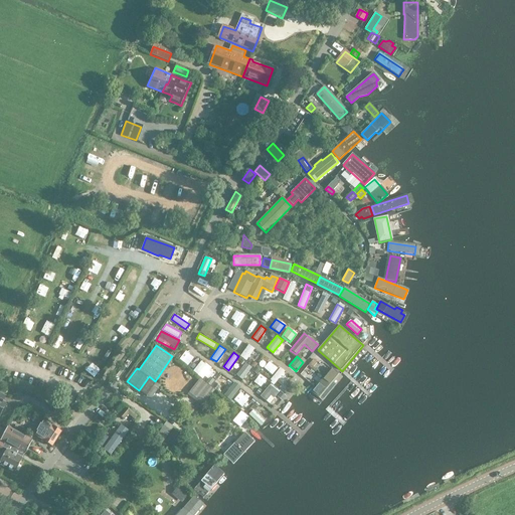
[(193,370),(203,377),(211,367),(201,359),(193,370)]
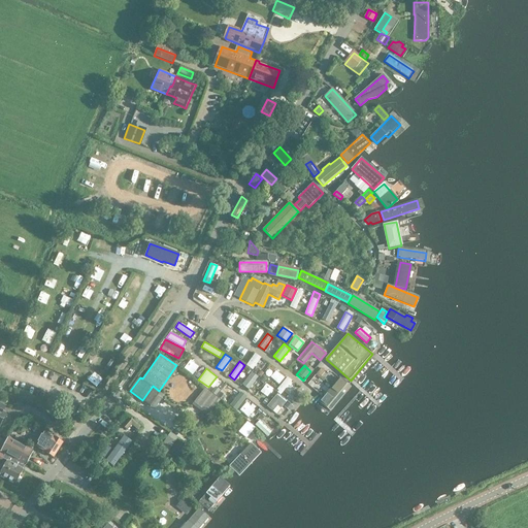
[(254,371),(257,373),(256,373),(261,377),(264,373),(259,370),(256,368),(254,371)]
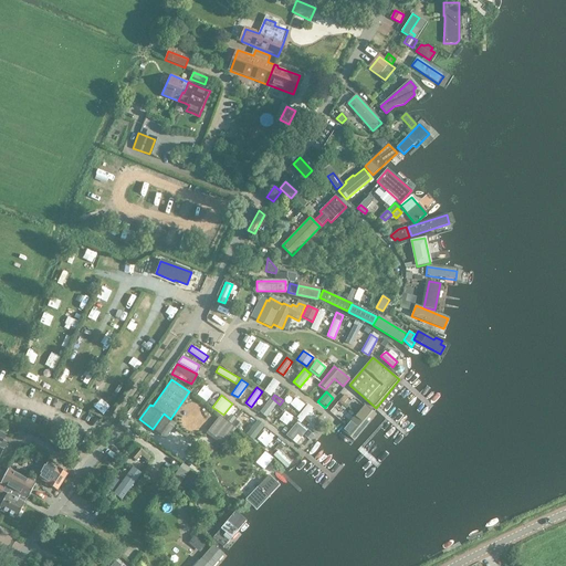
[(300,411),(305,404),(295,397),(290,404),(300,411)]
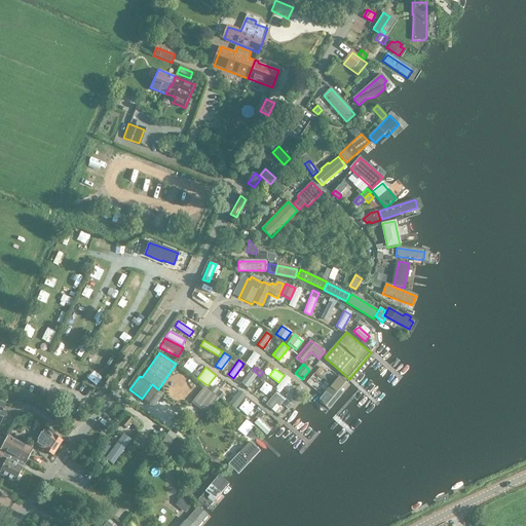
[(338,377),(318,401),(328,409),(348,386),(338,377)]
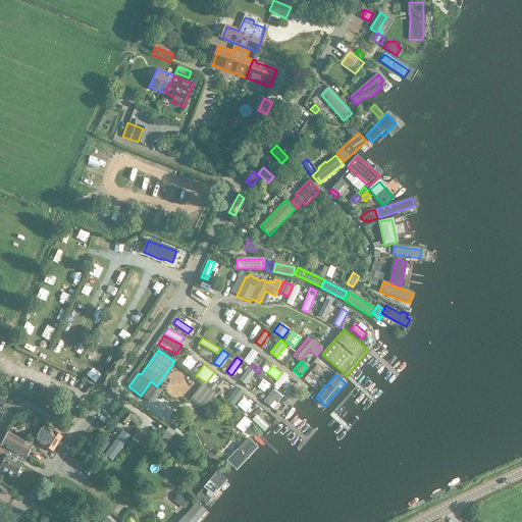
[(217,385),(213,382),(208,388),(212,392),(217,385)]
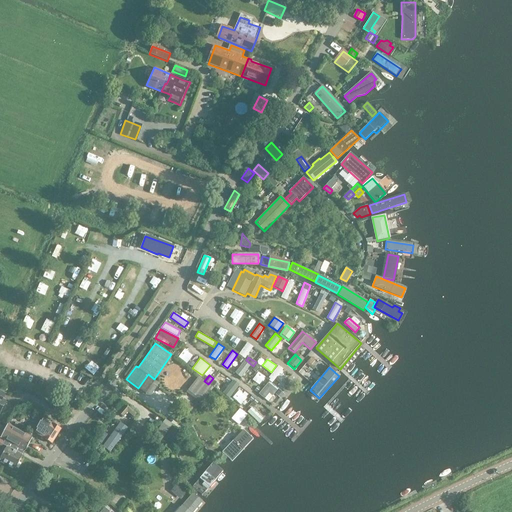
[(199,376),(188,390),(202,402),(213,388),(204,381),(199,376)]
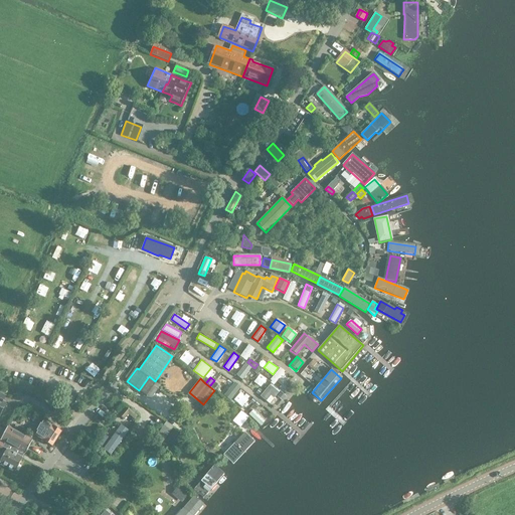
[(224,394),(230,399),(241,386),(234,381),(224,394)]
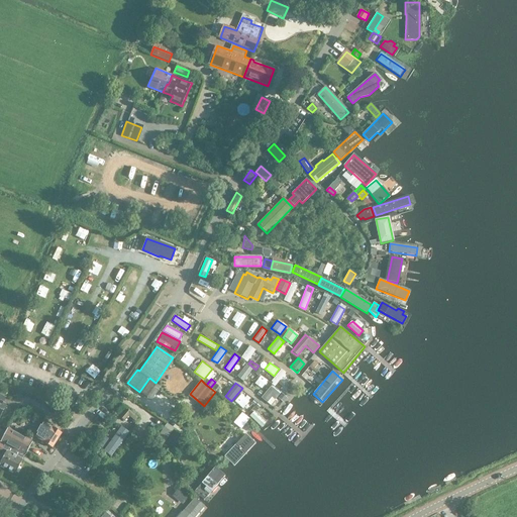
[(220,388),(215,384),(212,387),(217,392),(220,388)]
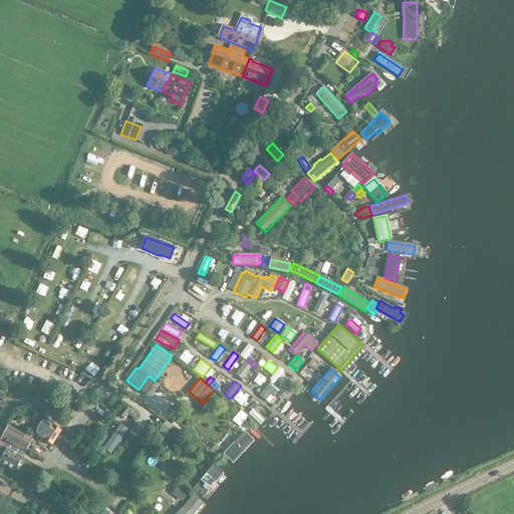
[(285,396),(284,395),(280,392),(276,396),(280,400),(281,400),(285,396)]
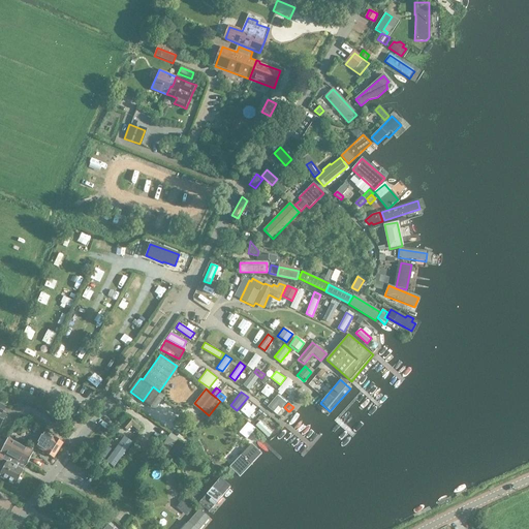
[(250,414),(253,410),(247,404),(244,408),(250,414)]
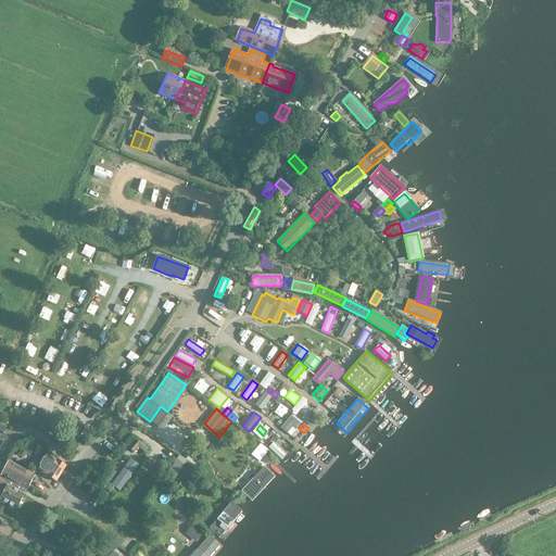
[(138,441),(130,450),(134,452),(137,447),(143,453),(147,450),(138,441)]
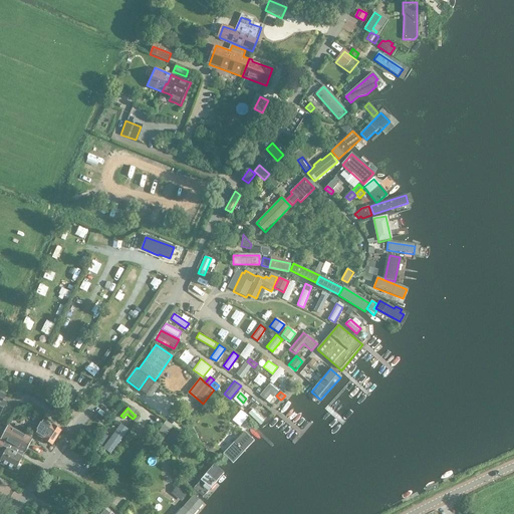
[(254,408),(248,413),(260,425),(266,419),(254,408)]
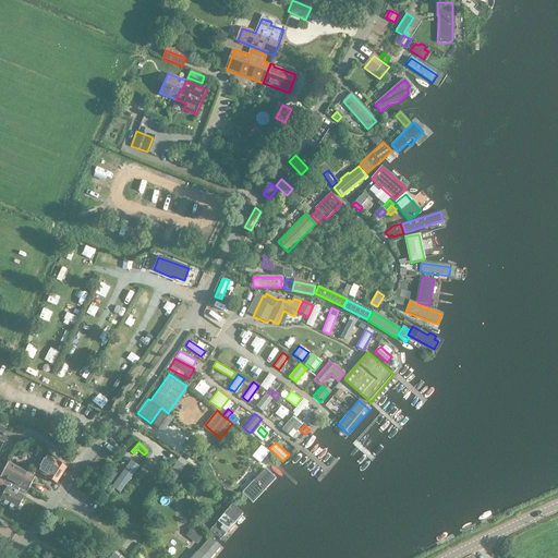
[(262,446),(252,457),(261,463),(269,452),(262,446)]
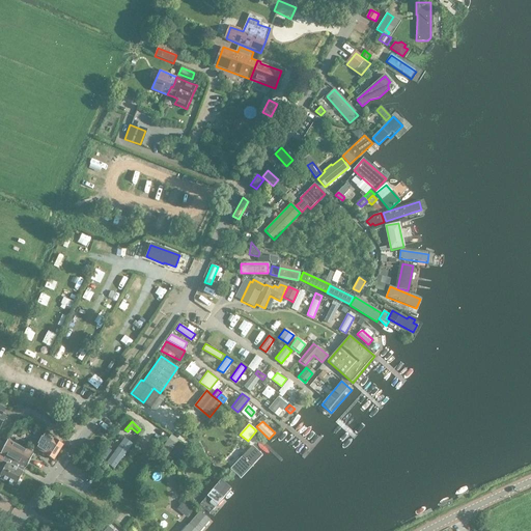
[(37,446),(35,449),(54,460),(63,445),(44,434),(43,437),(38,434),(33,444),(37,446)]
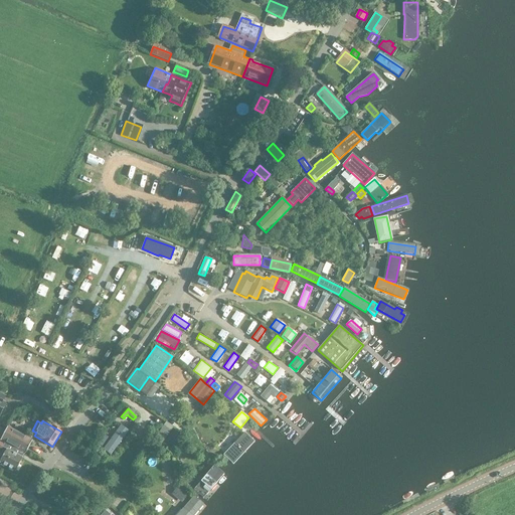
[(121,425),(104,450),(111,456),(129,432),(121,425)]
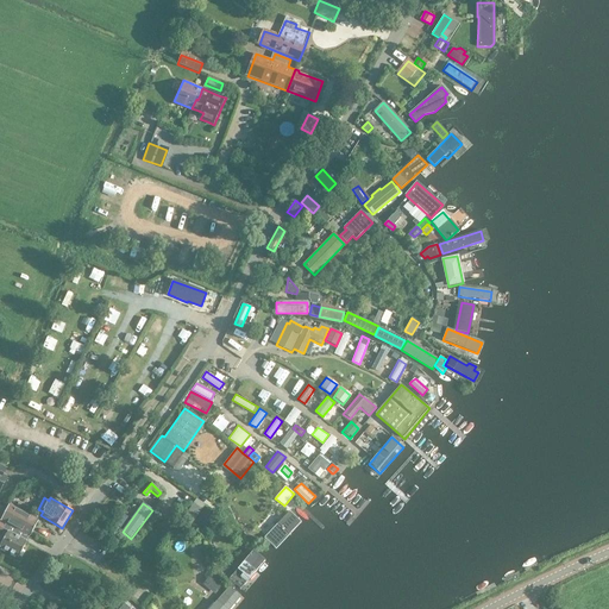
[(194,503),(189,509),(182,519),(192,525),(202,510),(194,503)]
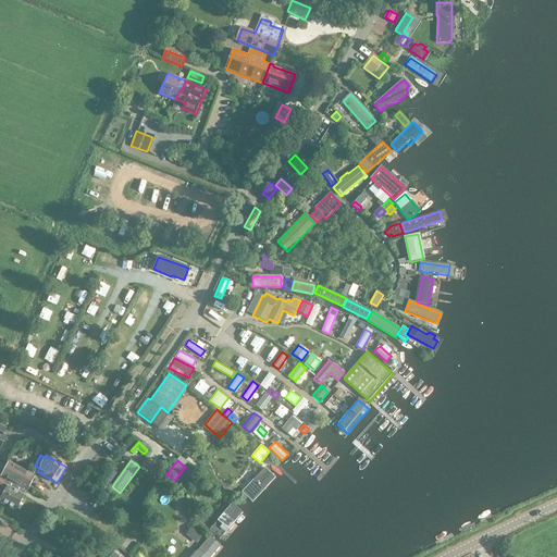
[(8,461),(0,475),(0,477),(5,480),(27,491),(35,475),(8,461)]
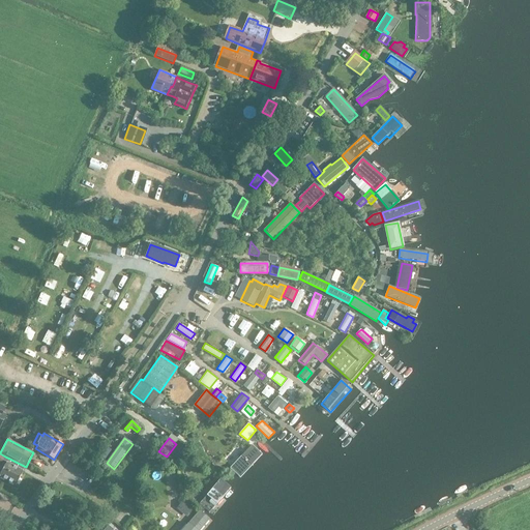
[(184,448),(178,443),(175,446),(181,451),(184,448)]
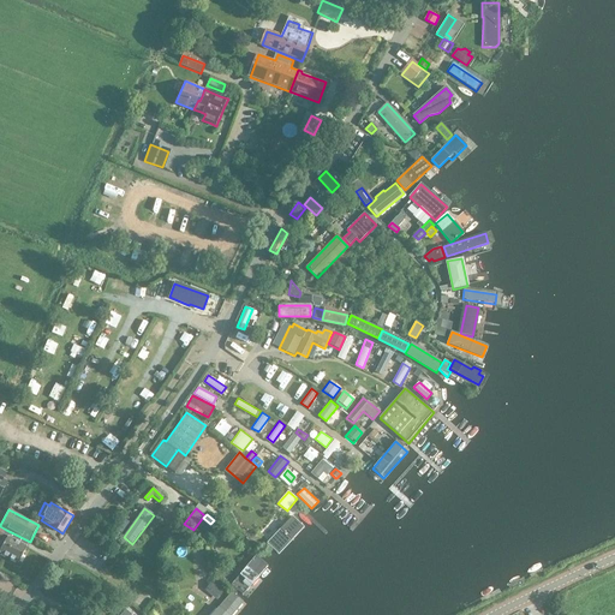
[(305,525),(294,514),(269,542),(280,553),(305,525)]
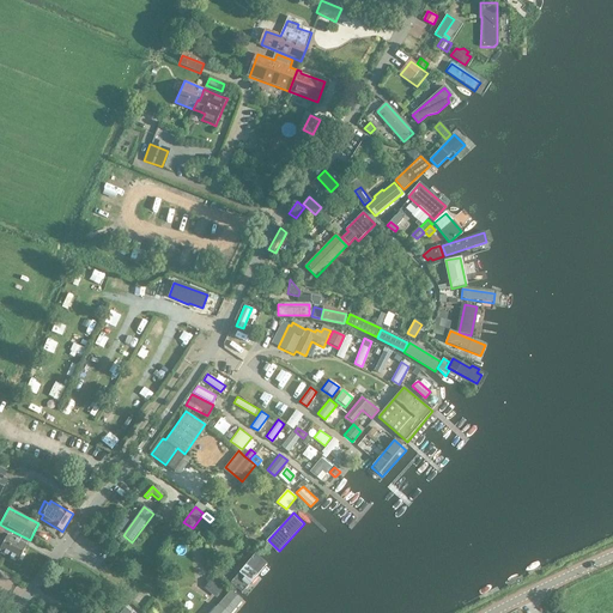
[(122,517),(115,527),(121,530),(127,521),(122,517)]
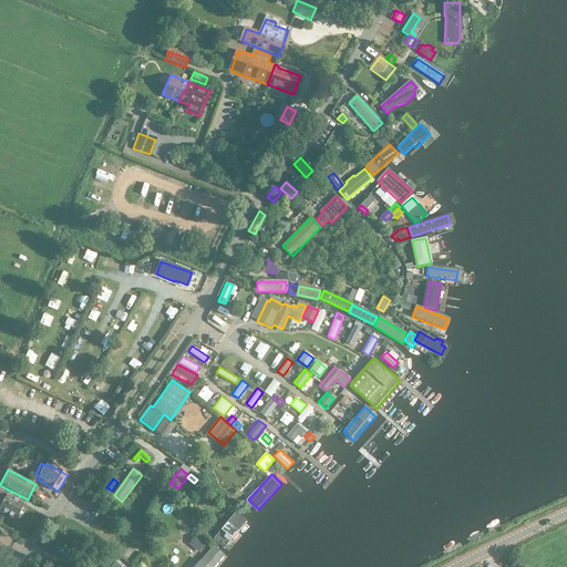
[(0,511),(17,521),(26,504),(28,500),(6,488),(3,493),(7,495),(0,507),(0,511)]
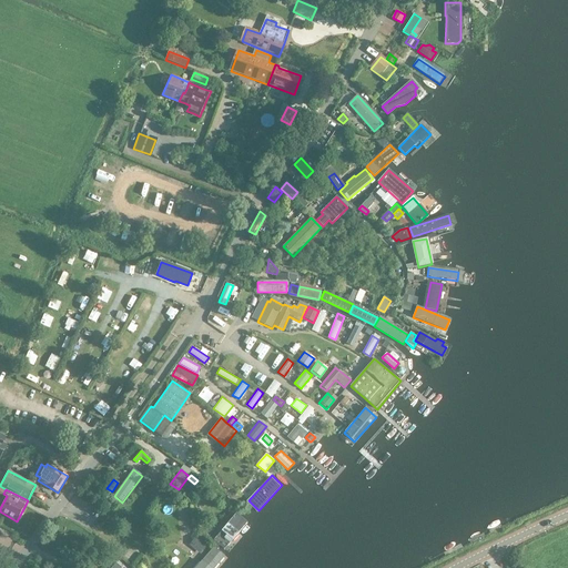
[(235,514),(214,540),(224,549),(246,523),(235,514)]
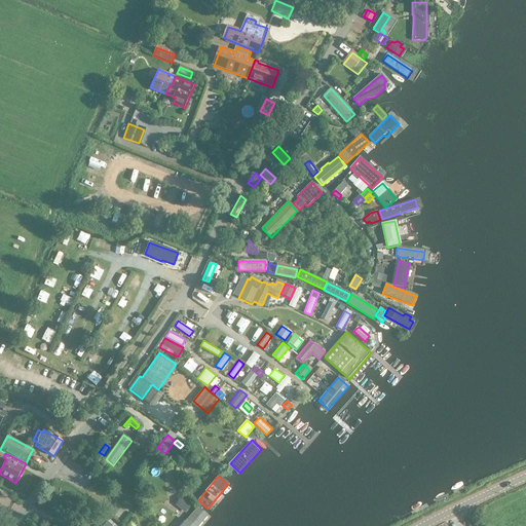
[(193,502),(183,494),(177,502),(187,511),(193,502)]
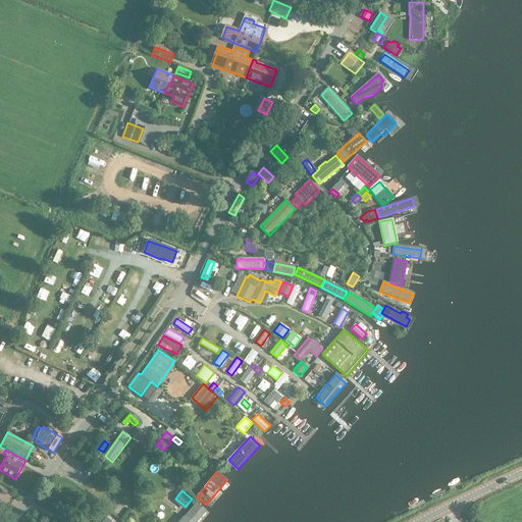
[(147,504),(151,500),(144,493),(141,499),(147,504)]
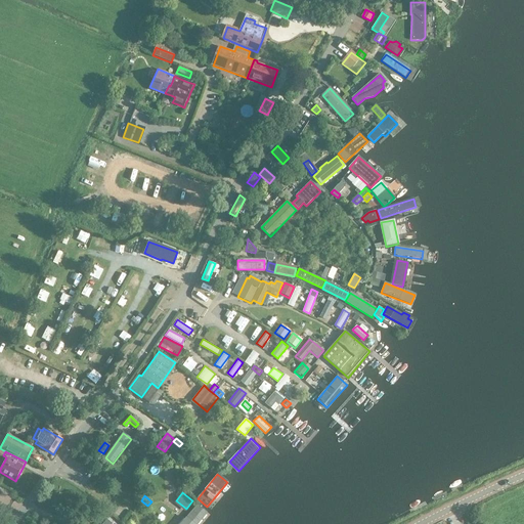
[(197,505),(179,523),(195,523),(206,513),(197,505)]
